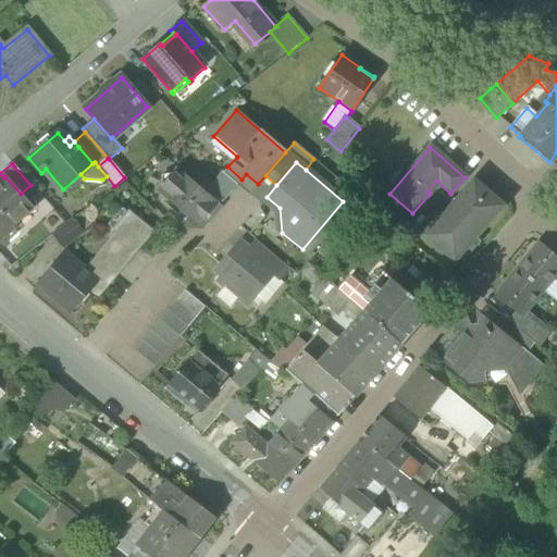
[(242,180),(227,166),(205,193),(220,206),(237,185),(249,195),(258,184),(246,174),(242,180)]
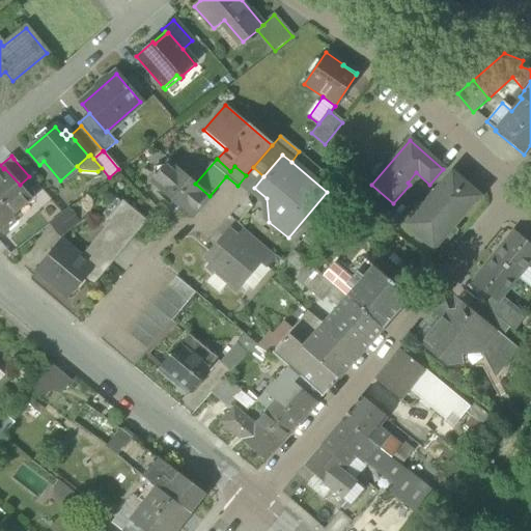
[(150,184),(191,218),(210,196),(195,184),(169,162),(165,166),(164,165),(155,167),(154,168),(154,178),(155,179),(150,184)]
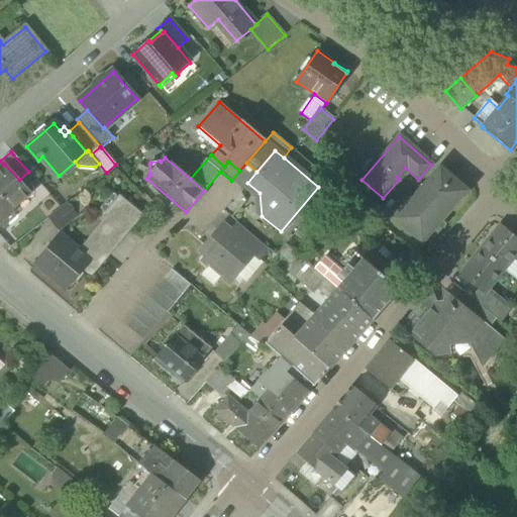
[(0,167),(0,211),(6,206),(10,210),(30,193),(25,187),(19,180),(4,164),(3,165),(0,167)]
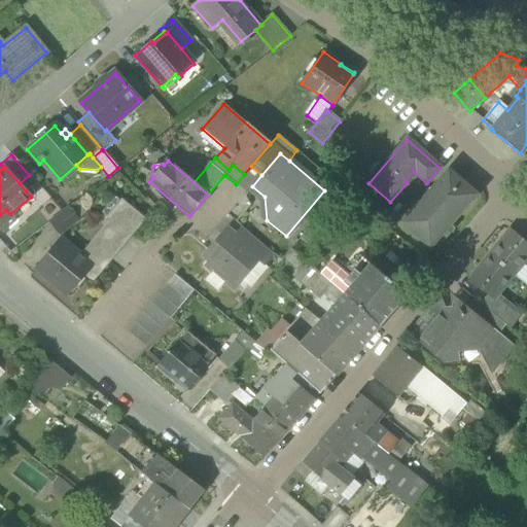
[(394,218),(429,248),(445,232),(442,230),(455,214),(457,216),(471,200),(454,184),(458,179),(448,170),(417,205),(411,199),(394,218)]
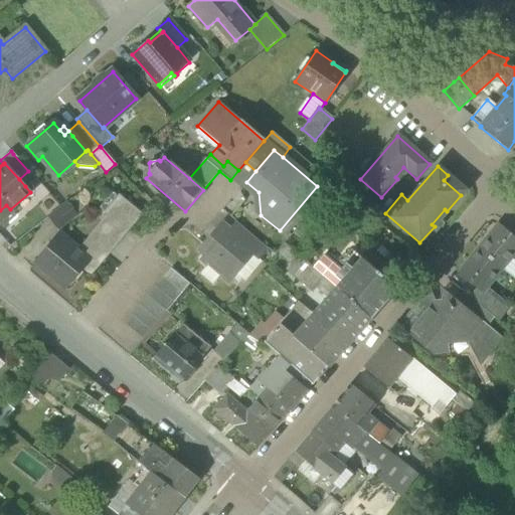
[(34,178),(28,171),(19,179),(25,186),(34,178)]
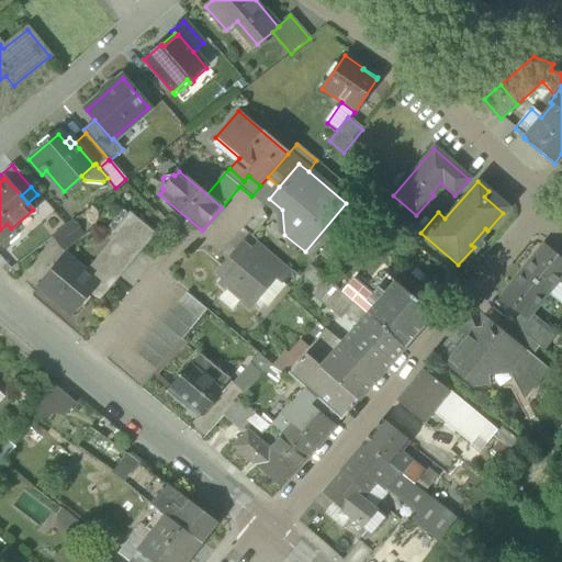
[(507,208),(489,191),(484,197),(503,213),(507,208)]
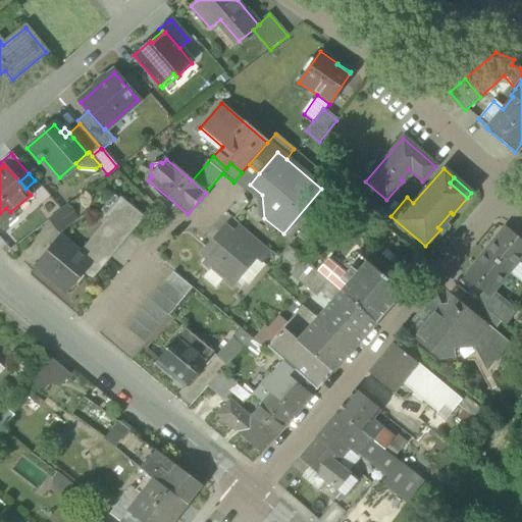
[(123,204),(81,254),(91,262),(84,271),(91,277),(141,218),(140,217),(137,219),(122,207),(124,205),(123,204)]
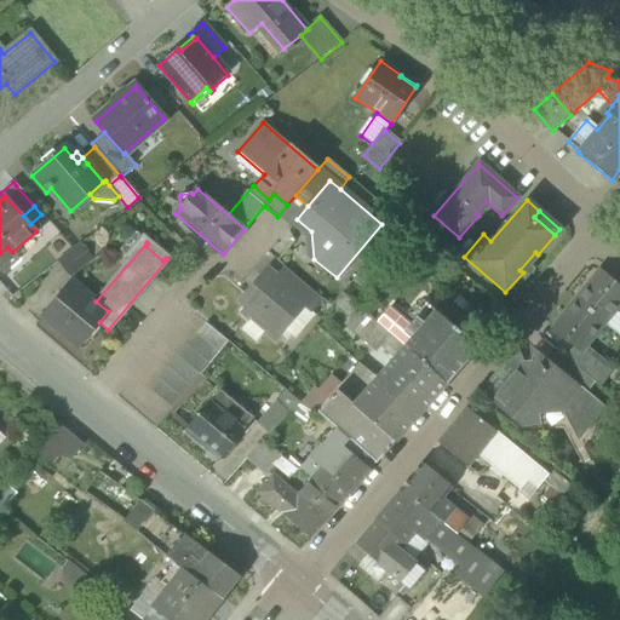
[(58,262),(69,276),(92,258),(81,245),(74,251),(58,262)]
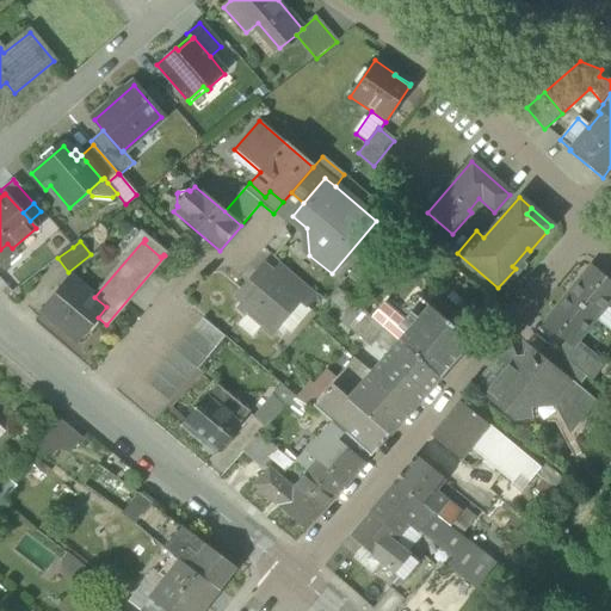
[(0,259),(12,248),(7,244),(0,250),(0,259)]
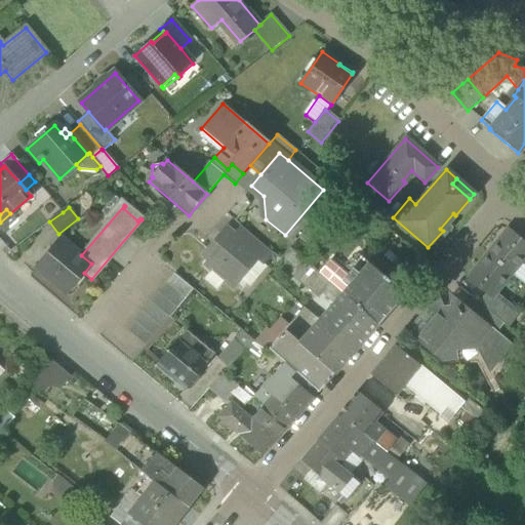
[(443,231),(455,215),(453,213),(440,229),(443,231)]
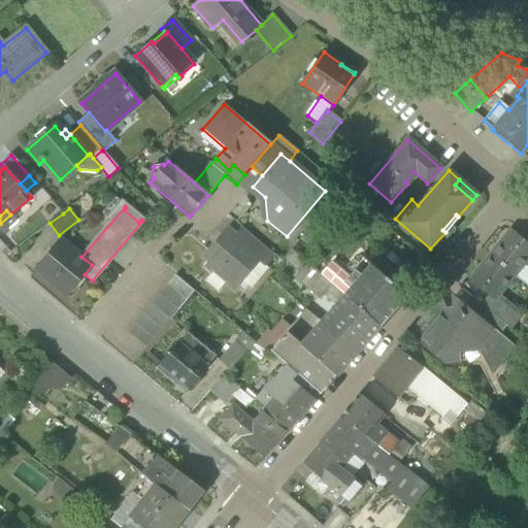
[(257,259),(264,265),(271,257),(273,255),(244,230),(237,240),(258,258),(257,259)]
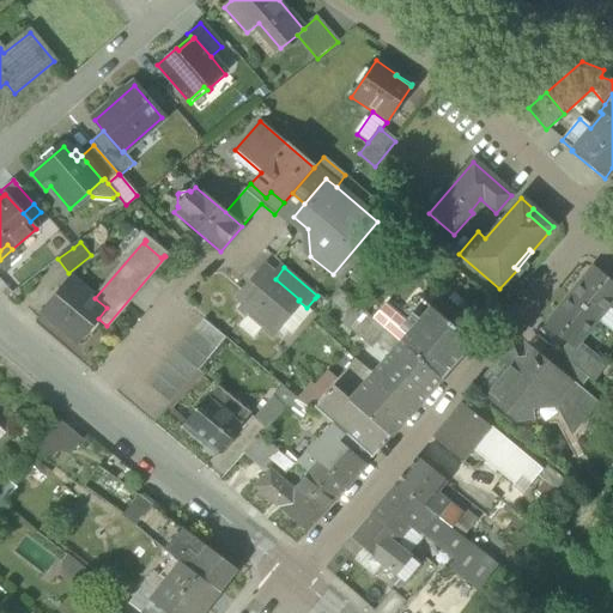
[(612,285),(592,268),(569,296),(598,320),(606,310),(612,301),(612,285)]
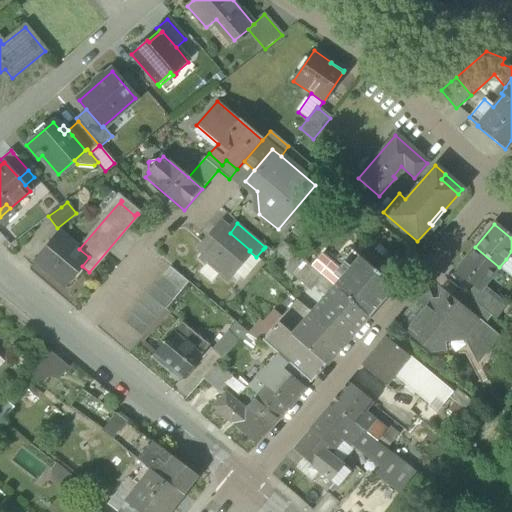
[(211,259),(207,263),(219,274),(226,279),(233,271),(249,251),(250,250),(230,233),(221,225),(200,249),(211,259)]
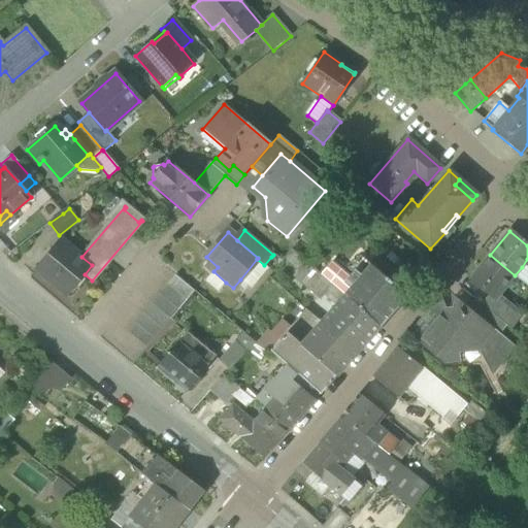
[(67,295),(85,274),(92,265),(81,257),(61,239),(35,269),(52,283),(53,282),(67,295)]
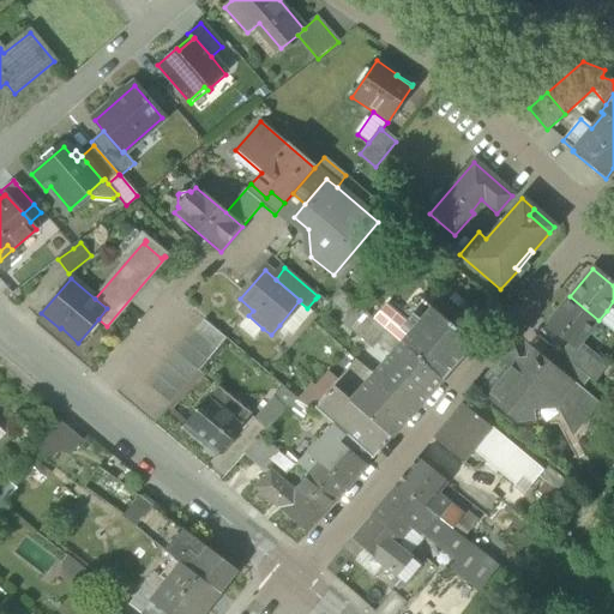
[(576,349),(599,320),(570,296),(547,325),(569,344),(576,349)]
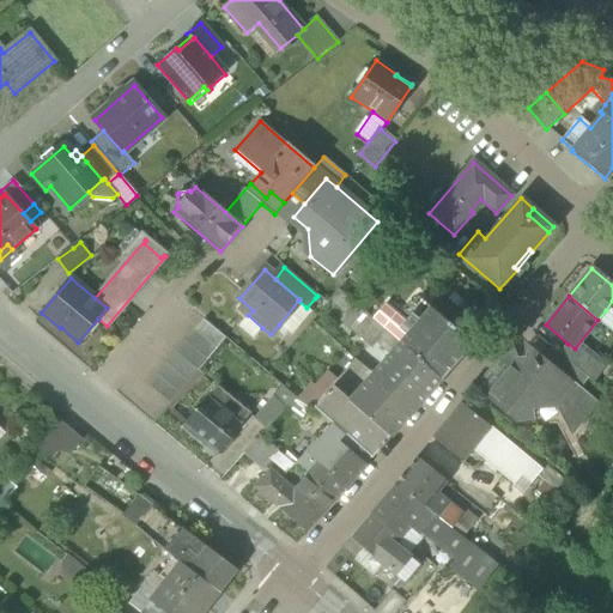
[(311,311),(315,315),(323,305),(315,298),(307,308),(311,311)]
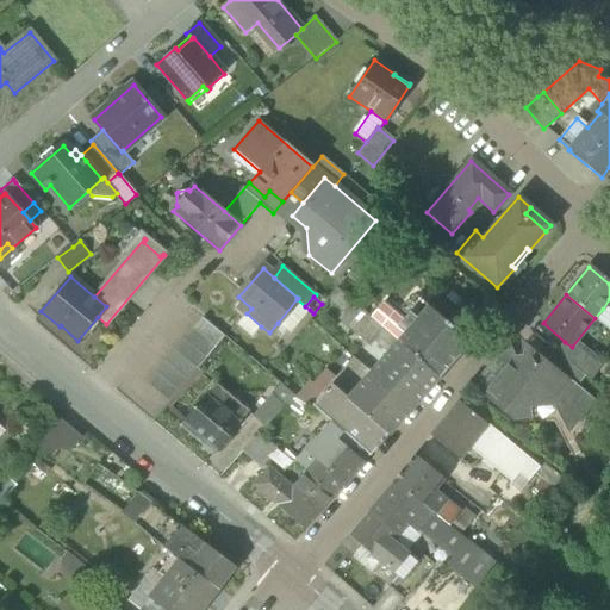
[(297,299),(278,323),(290,334),(310,310),(305,306),(297,299)]
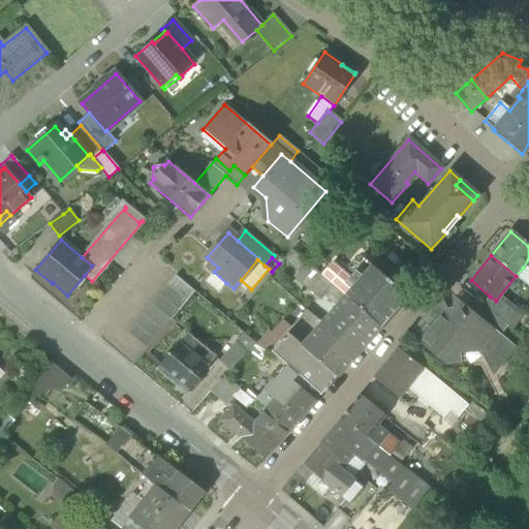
[(333,262),(321,276),(330,284),(344,296),(352,286),(346,282),(350,277),(333,262)]
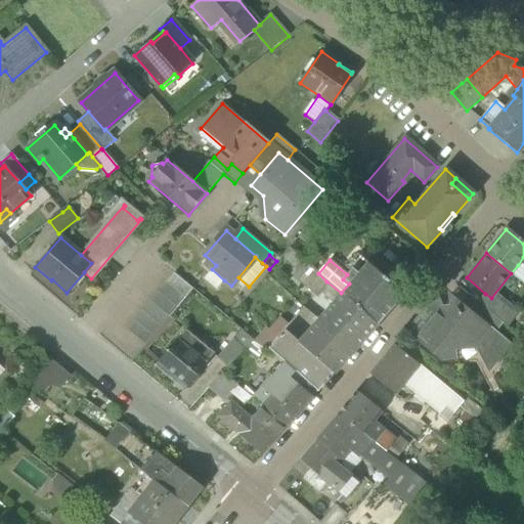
[(319,293),(333,302),(341,293),(326,281),(318,273),(304,261),(292,275),(316,297),(319,293)]
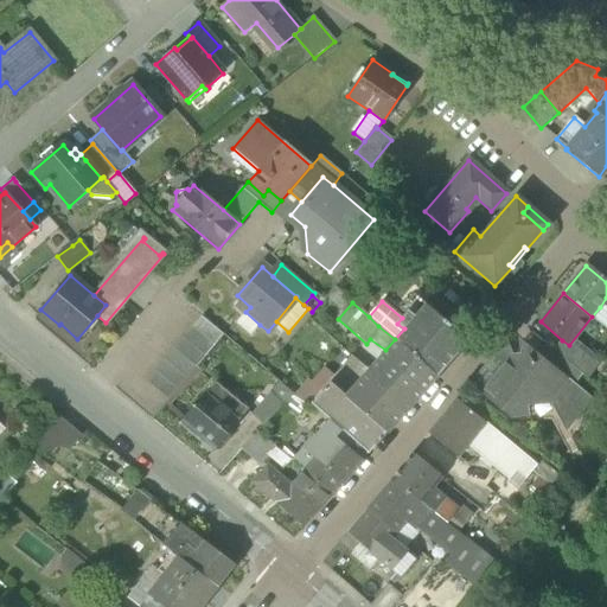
[(395,339),(436,376),(466,340),(426,305),(414,318),(408,312),(402,318),(397,324),(404,328),(395,339)]
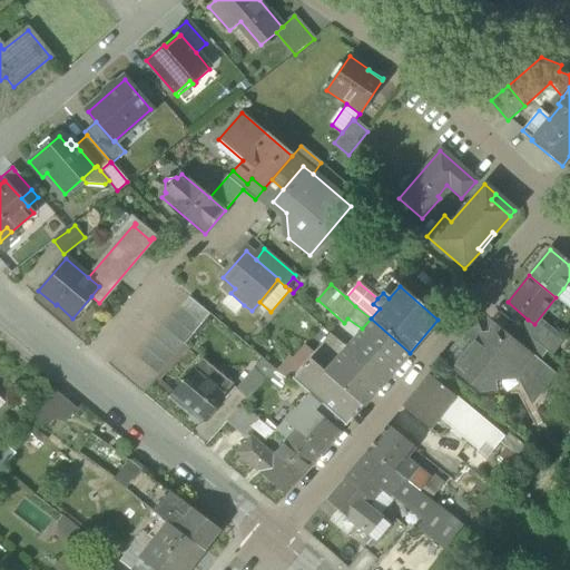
[(556,297),(569,310),(569,293),(563,288),(556,297)]
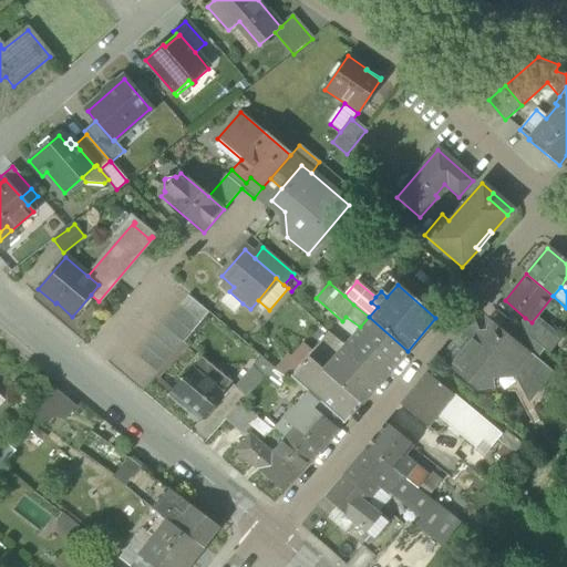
[(234,313),(243,303),(229,291),(220,301),(234,313)]
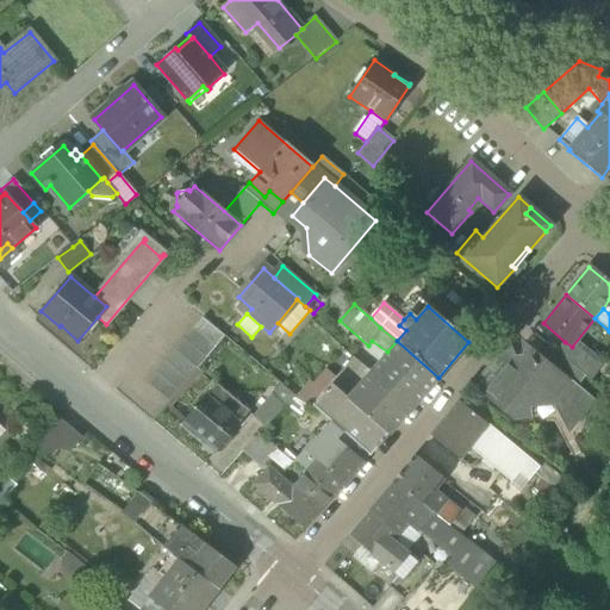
[(203,318),(193,329),(215,347),(224,336),(203,318)]
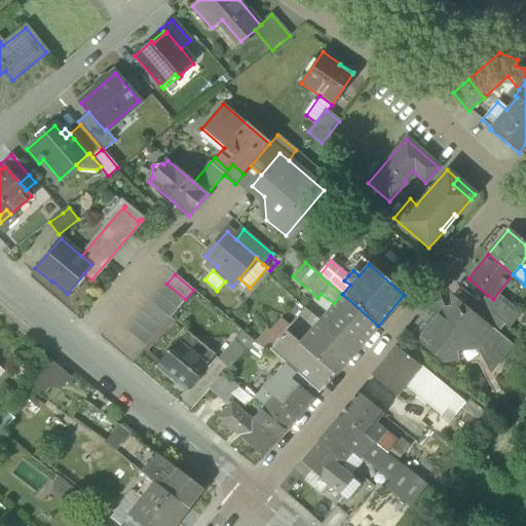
[(166,284),(158,293),(178,309),(185,299),(166,284)]
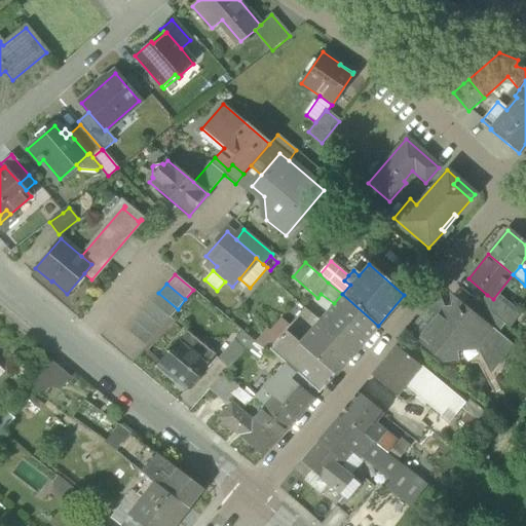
[(158,293),(151,303),(170,318),(178,309),(158,293)]
